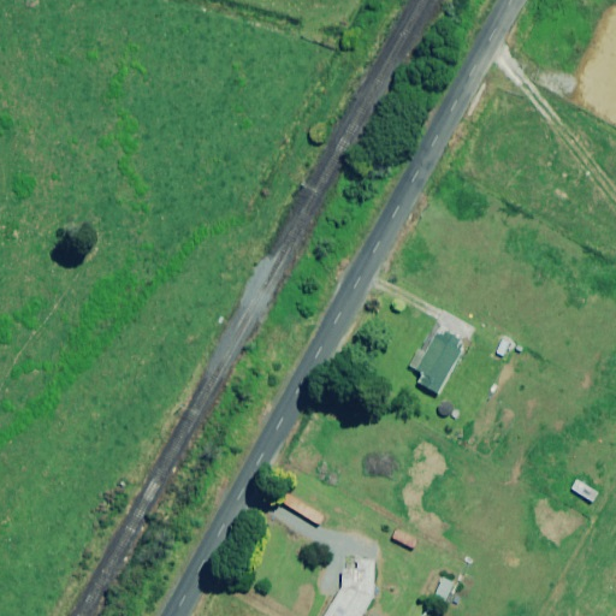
[(449,331),(445,338),(438,333),(426,354),(420,350),(410,367),(424,374),(419,383),(439,394),(467,342),(449,331)]
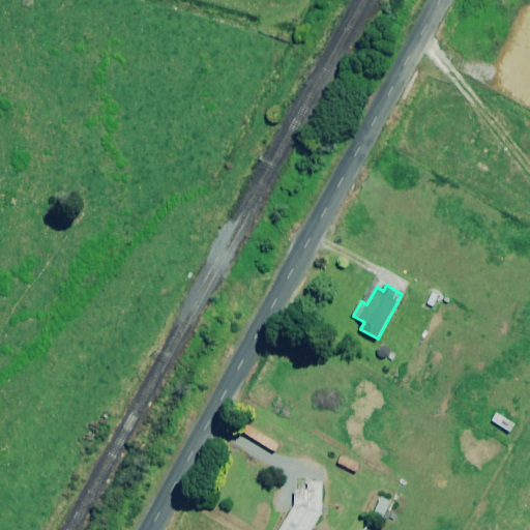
[(290,452),(255,431),(251,438),(285,460),(290,452)]
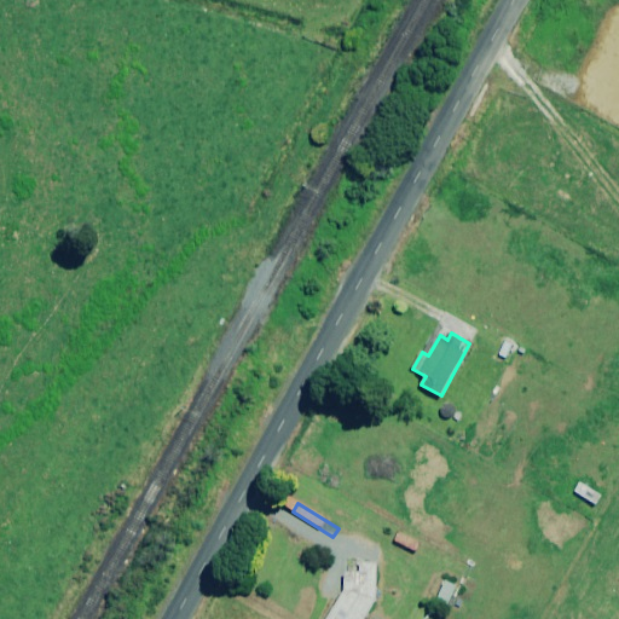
[(422,543),(401,531),(395,541),(416,553),(422,543)]
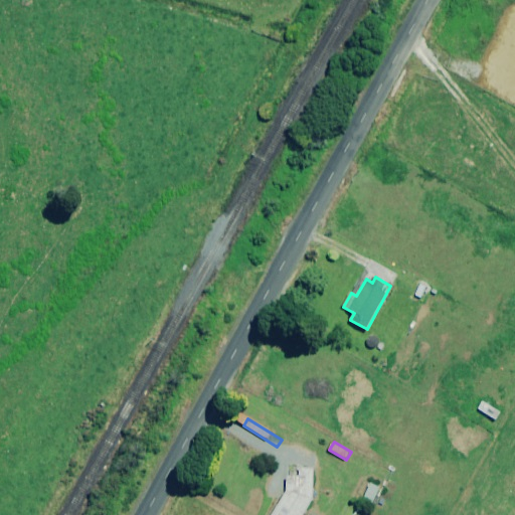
[(303,514),(311,503),(316,473),(301,472),(301,476),(288,476),(287,491),(273,514),(303,514)]
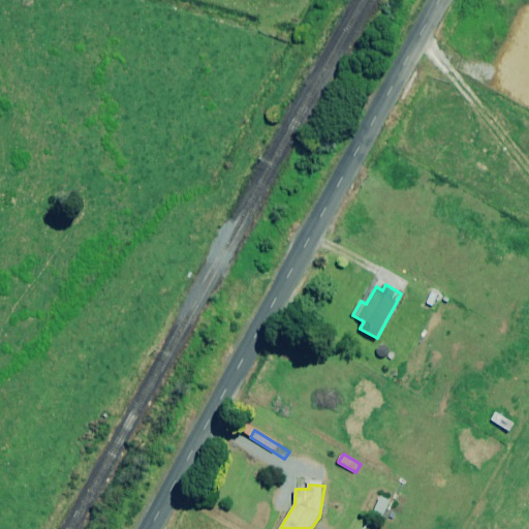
[(393,502),(382,497),(373,516),(383,521),(393,502)]
